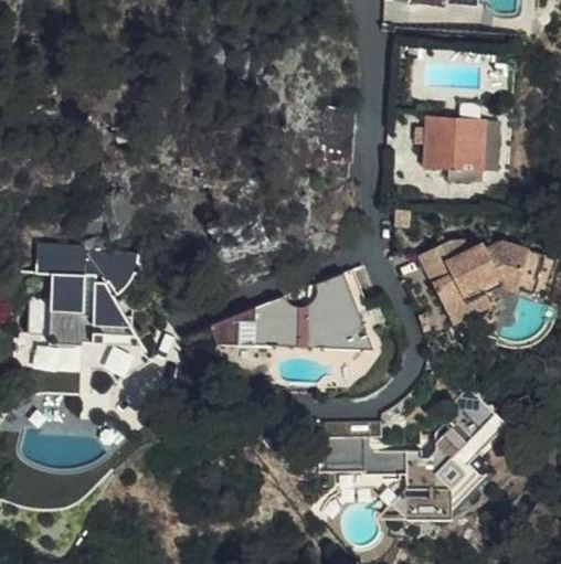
[(422,0),(421,9),(441,11),(442,2),(472,6),(472,0),(422,0)]
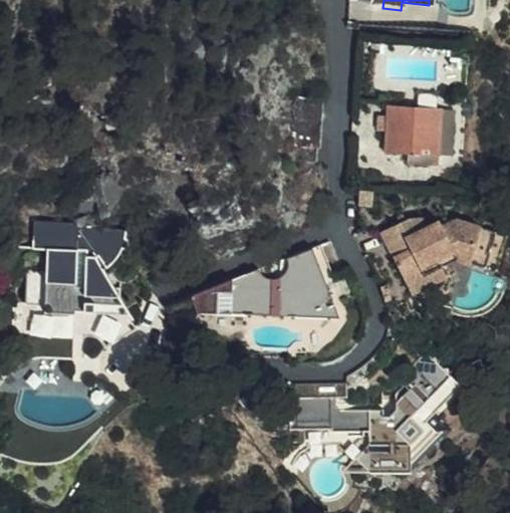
[(315,151),(316,102),(290,100),(289,150),(315,151)]
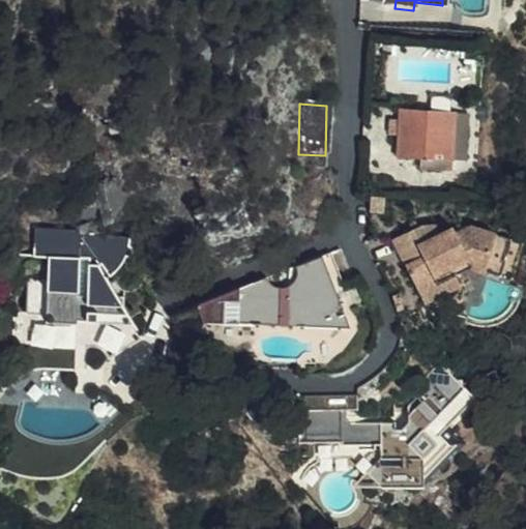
[(447,160),(450,113),(400,110),(399,121),(398,137),(398,156),(418,157),(418,170),(447,171),(447,160)]
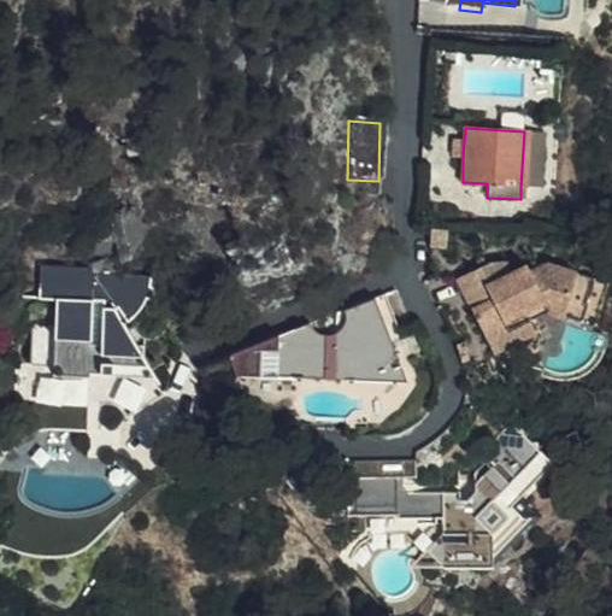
[(540,133),(524,132),(521,187),(536,187),(540,133)]
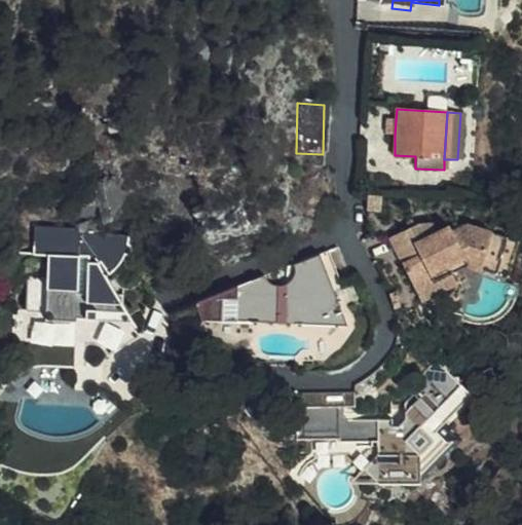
[(395,136),(396,120),(384,119),(384,135),(395,136)]
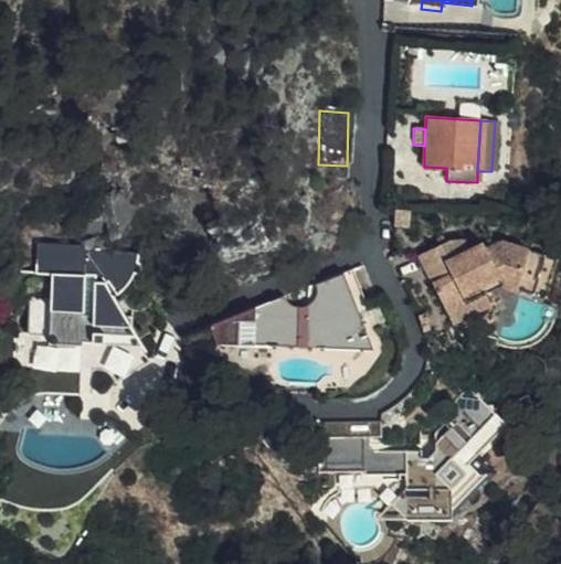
[(406,225),(408,210),(395,209),(393,223),(406,225)]
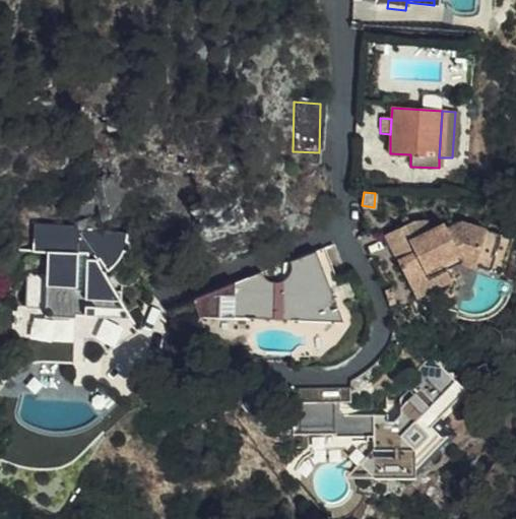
[(406,254),(397,259),(412,286),(447,269),(463,261),(494,269),(497,256),(507,258),(514,231),(465,219),(447,228),(444,222),(431,229),(428,220),(411,220),(384,235),(392,249),(401,244),(406,254)]
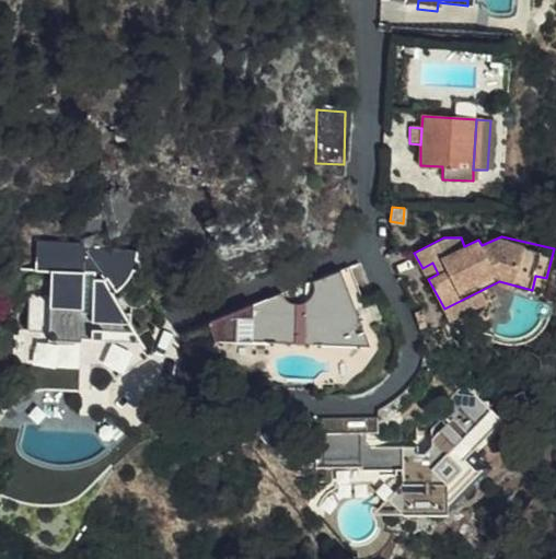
[(116,258),(116,249),(85,248),(85,244),(36,242),(35,272),(50,274),(50,297),(31,295),(29,333),(49,334),(49,340),(82,342),(82,339),(101,341),(100,367),(108,370),(115,377),(150,357),(130,322),(131,316),(131,312),(128,313),(125,314),(112,290),(114,288),(116,291),(130,278),(128,276),(116,258)]
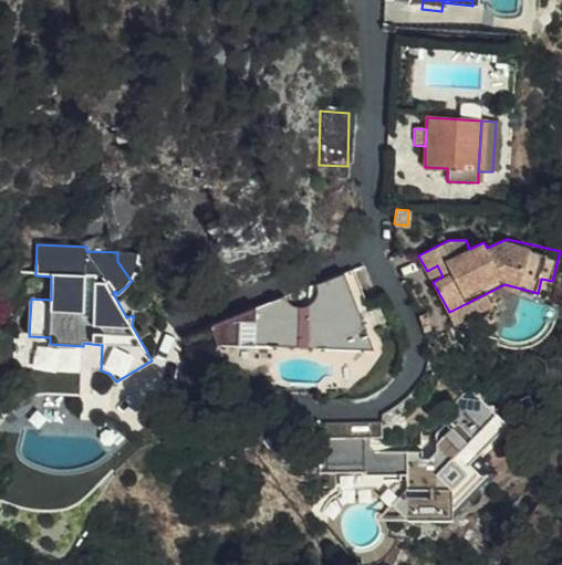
[(139,253),(117,252),(117,261),(129,279),(132,281),(133,279),(133,275),(139,272),(142,269),(142,265),(139,261),(139,253)]
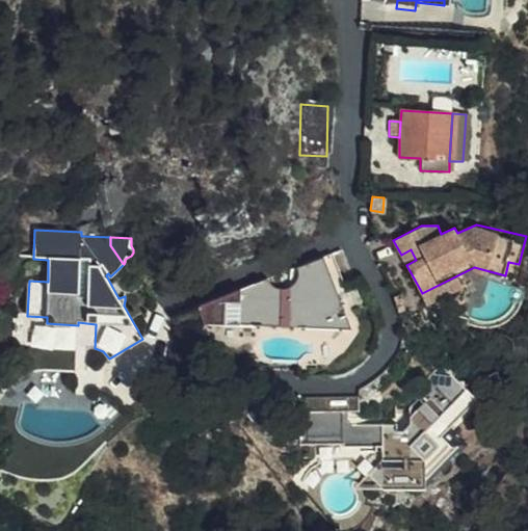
[(401,255),(406,265),(416,260),(411,249),(401,255)]
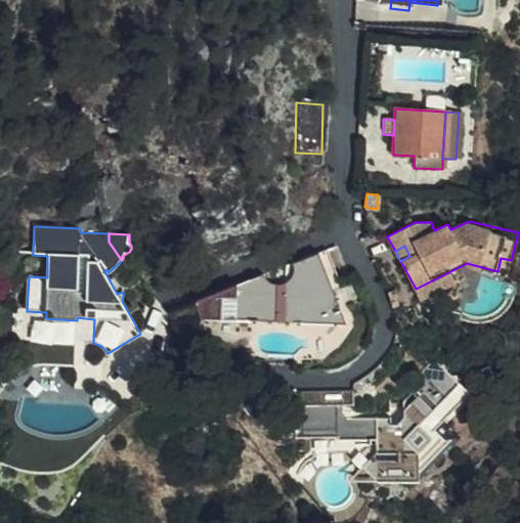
[(316,252),(329,284),(338,280),(326,248),(316,252)]
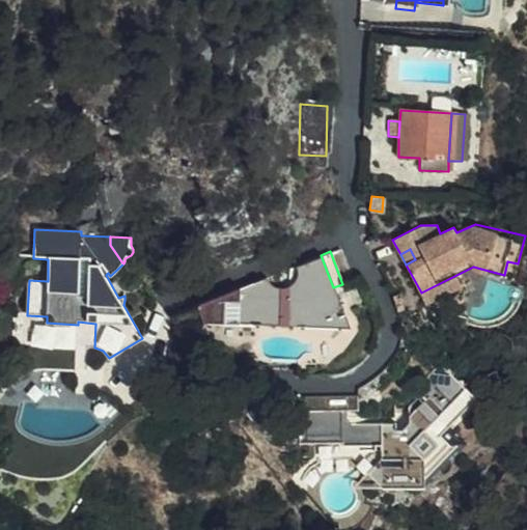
[(350,327),(333,287),(321,255),(296,265),(297,276),(292,284),(285,287),(276,286),(269,283),(264,278),(194,308),(201,325),(350,327)]
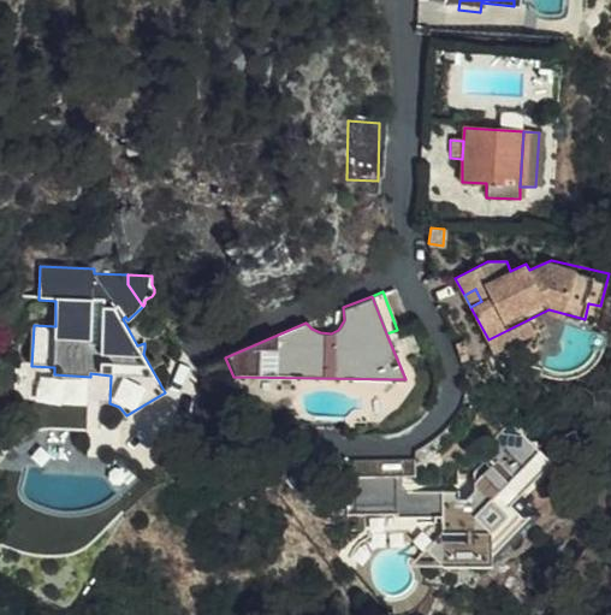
[(597,321),(600,306),(588,303),(585,319),(597,321)]
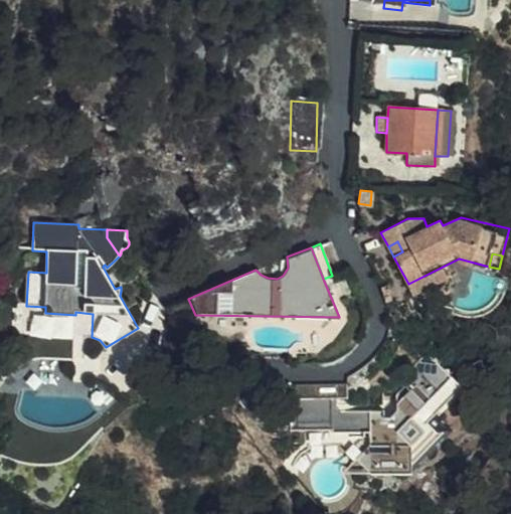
[(443,267),(408,284),(413,294),(448,276),(443,267)]
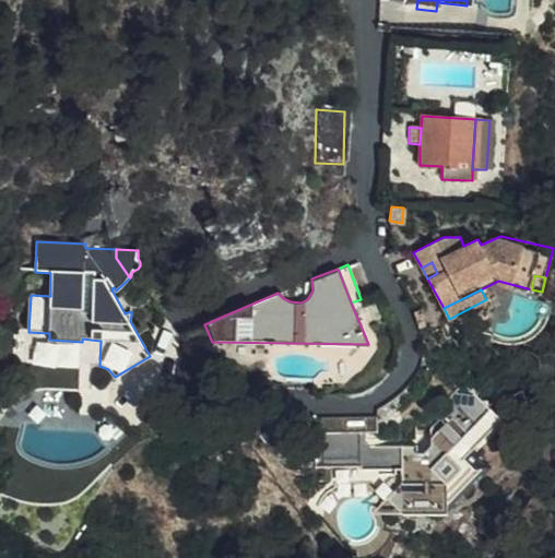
[(423,310),(415,313),(416,317),(420,324),(420,330),(428,327),(425,318),(426,317),(423,310)]
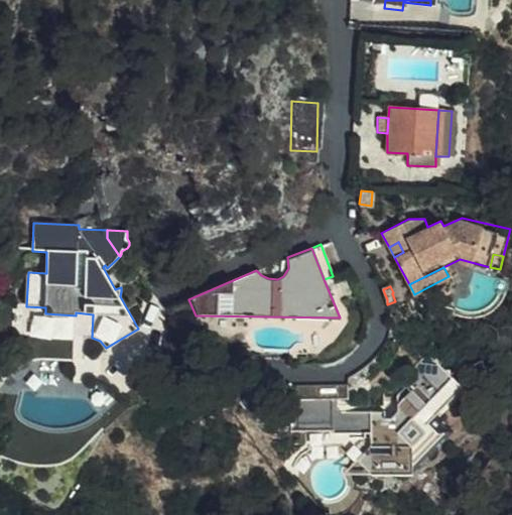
[(43,355),(42,360),(72,361),(74,337),(44,336),(43,355)]
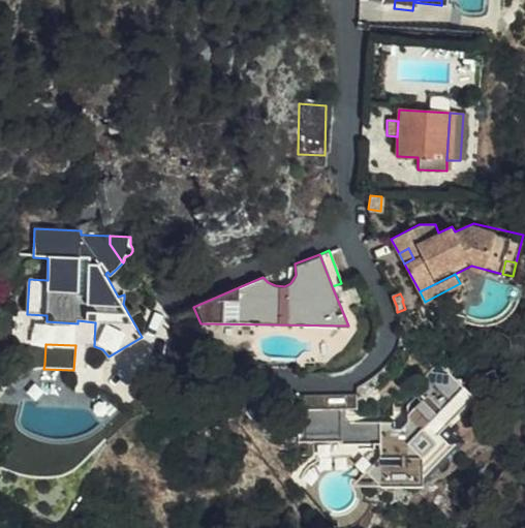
[(352,441),(352,456),(380,483),(426,484),(465,441),(446,423),(472,397),(464,389),(464,380),(457,380),(452,376),(451,367),(444,369),(437,362),(409,390),(419,401),(407,413),(407,421),(394,432),(393,421),(379,421),(379,410),(341,410),(341,441),(352,441)]
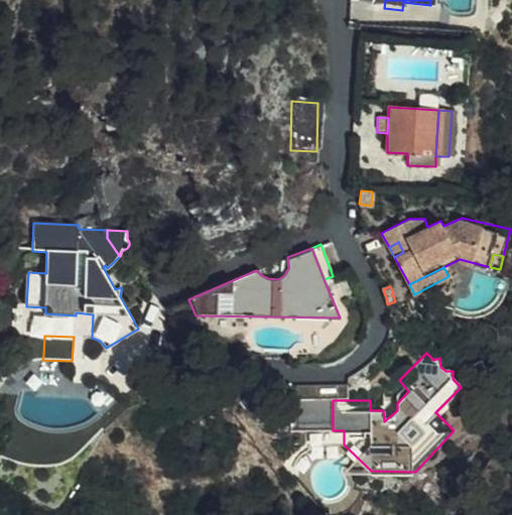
[(22,366),(42,360),(43,355),(22,362),(22,366)]
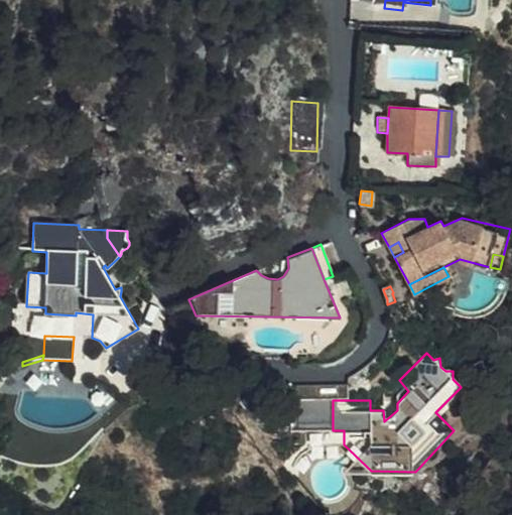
[(344,397),(343,383),(294,384),(294,399),(344,397)]
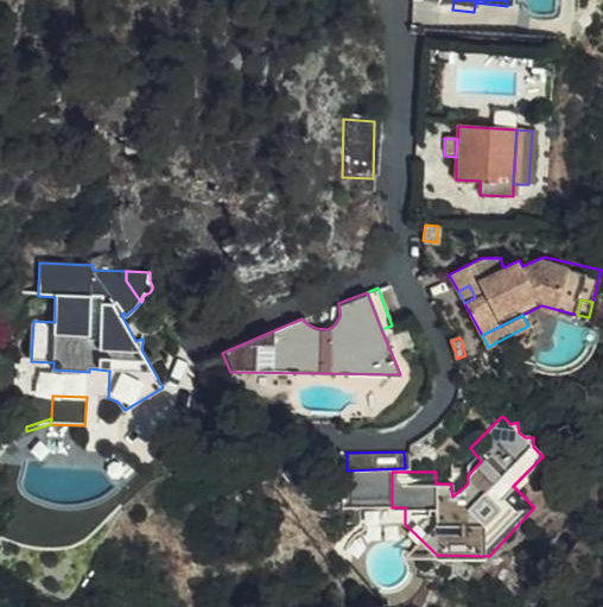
[(392,523),(405,524),(405,507),(392,507),(392,523)]
